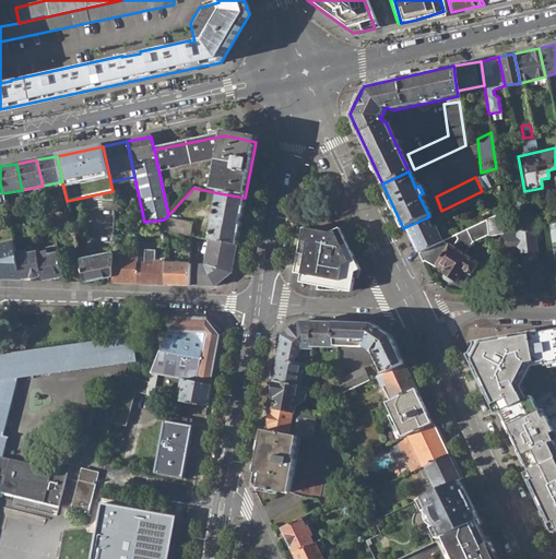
[(196,205),(199,189),(193,188),(180,202),(196,205)]
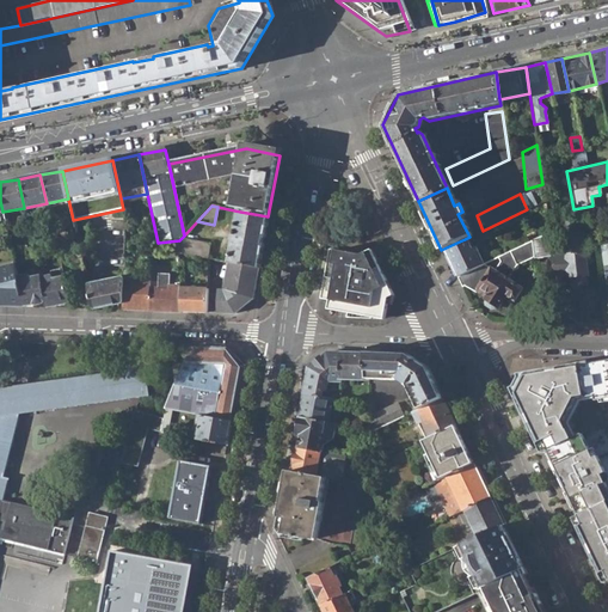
[(268,216),(240,212),(229,264),(258,269),(268,216)]
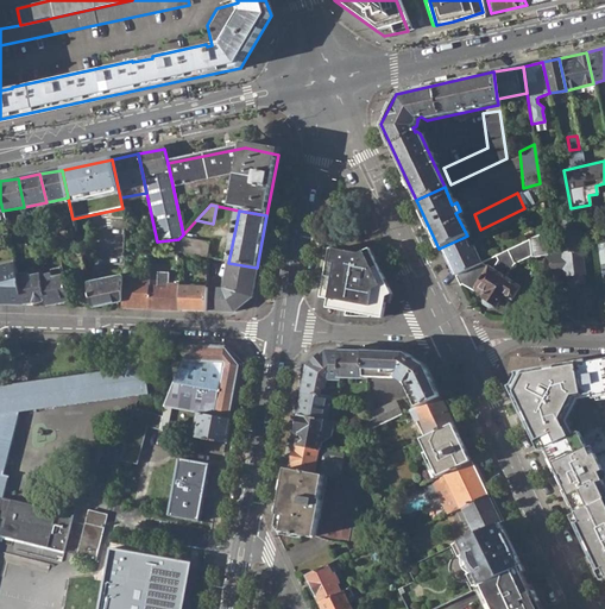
[(546,231),(527,239),(529,257),(547,255),(548,255),(547,249),(546,231)]
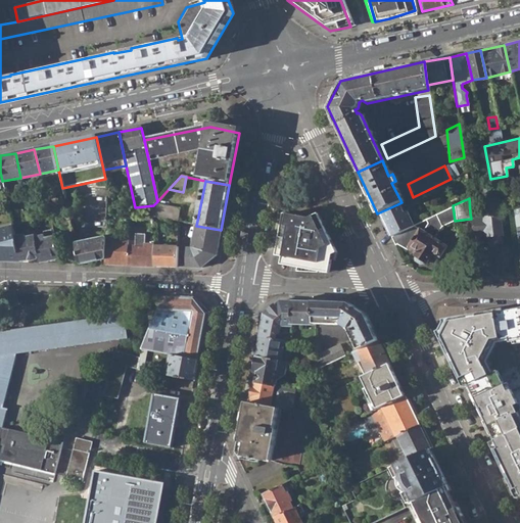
[(483,201),(484,211),(485,217),(471,219),(470,219),(472,237),(484,235),(484,237),(485,237),(486,244),(487,244),(487,247),(490,249),(495,248),(499,247),(499,242),(500,242),(499,236),(501,235),(500,226),(499,218),(497,200),(483,201)]
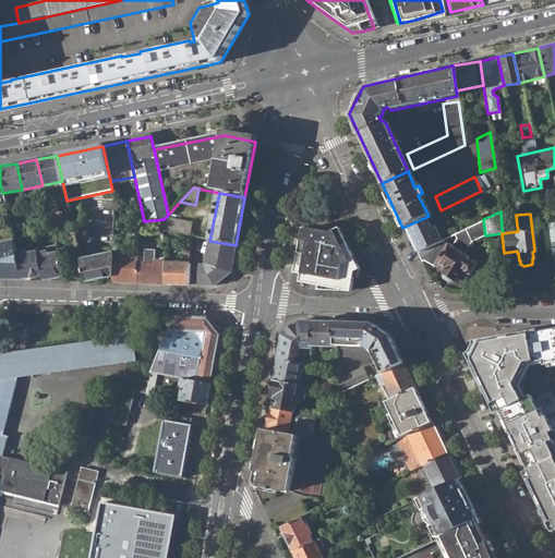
[(413,253),(438,241),(438,240),(432,227),(429,229),(424,218),(402,228),(413,253)]
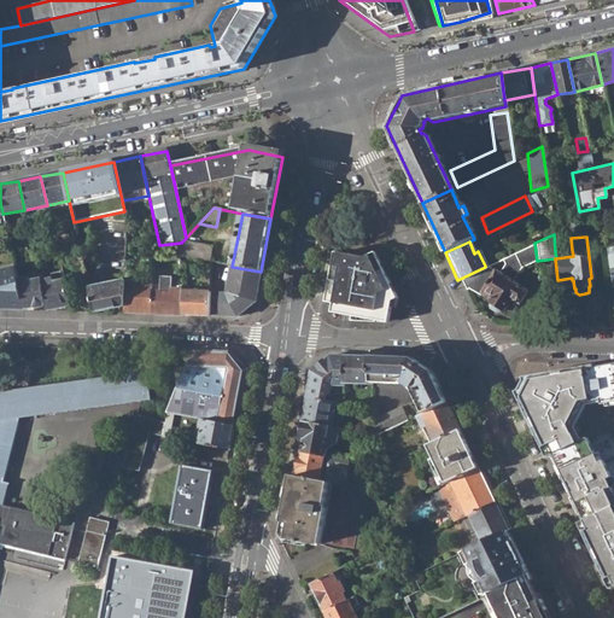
[(211,248),(181,243),(181,256),(209,262),(211,248)]
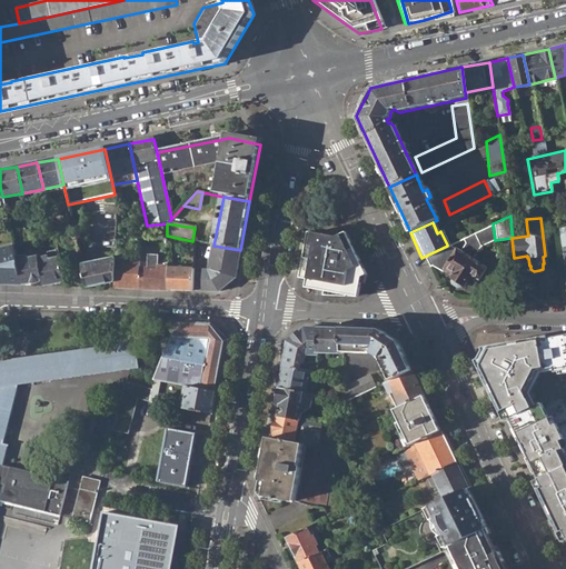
[(472,233),(478,248),(495,240),(493,223),(472,233)]
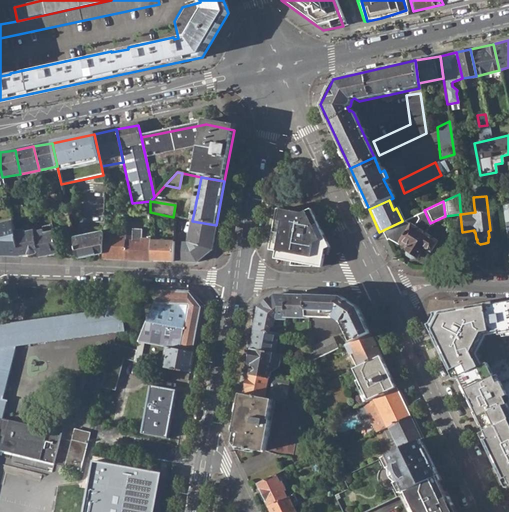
[(273,209),(267,250),(275,251),(274,260),(289,262),(288,266),(319,267),(323,248),(327,246),(309,210),(301,213),(273,209)]
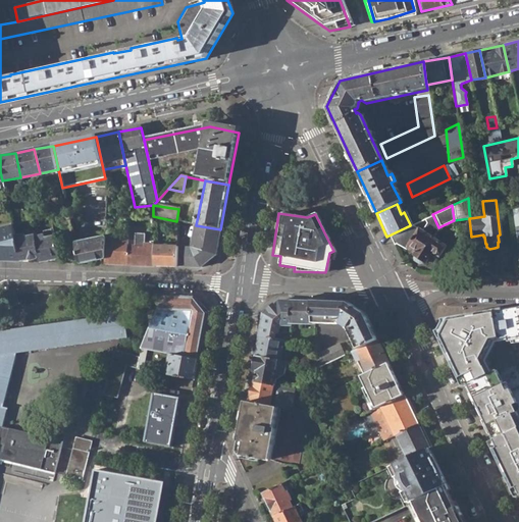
[(416,227),(405,245),(414,251),(412,255),(413,256),(412,258),(413,261),(418,263),(421,263),(422,261),(423,262),(430,252),(437,256),(444,246),(431,239),(434,232),(418,223),(416,227)]
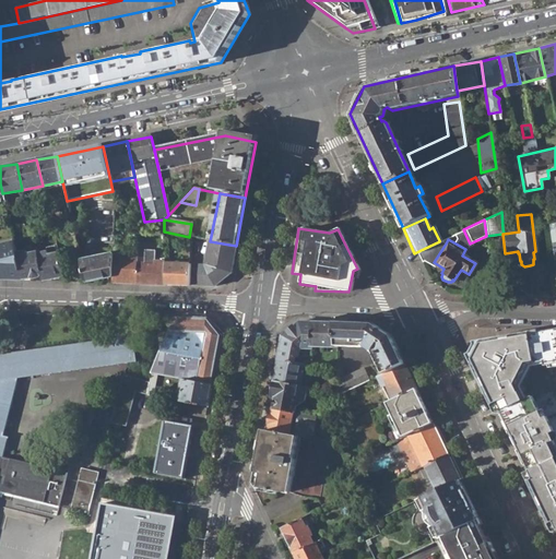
[(197,286),(215,287),(231,274),(236,246),(210,241),(208,240),(204,264),(198,264),(197,286)]
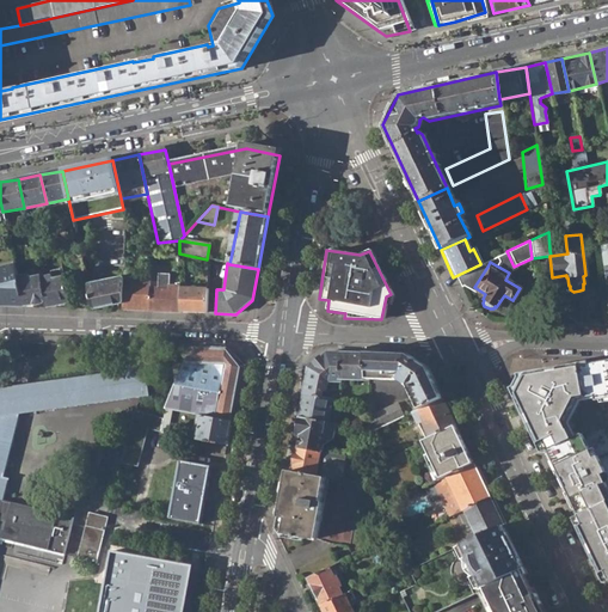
[(480,263),(480,264),(453,277),(458,287),(460,286),(472,293),(476,288),(474,287),(487,267),(481,263),(480,263)]
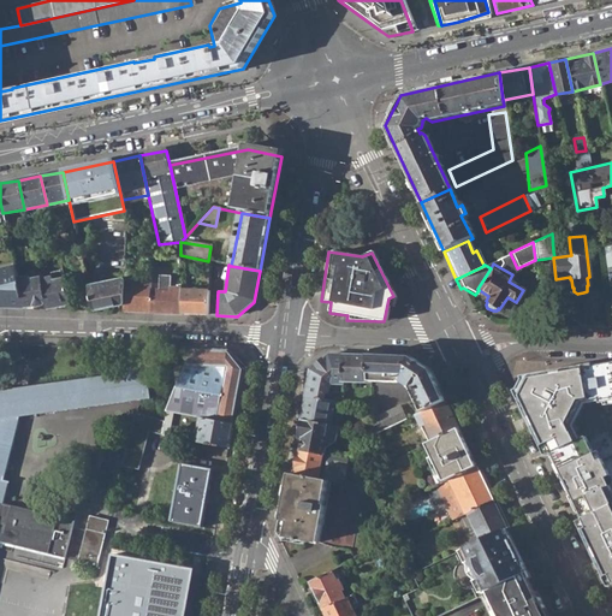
[(40,306),(45,303),(40,280),(40,279),(28,282),(27,277),(16,279),(22,308),(31,306),(34,307),(40,306)]
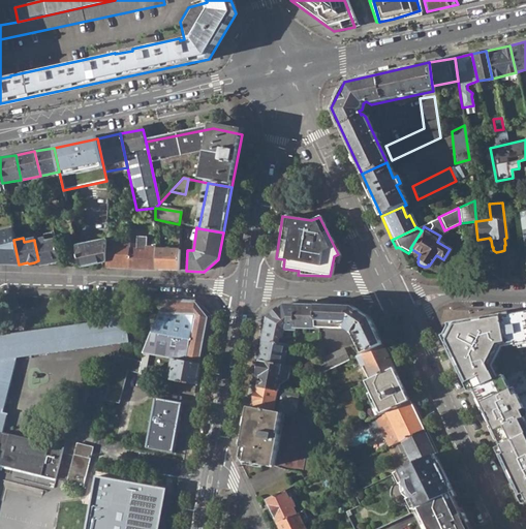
[(128,269),(154,270),(154,246),(154,244),(146,244),(147,238),(137,238),(137,244),(129,244),(128,269)]
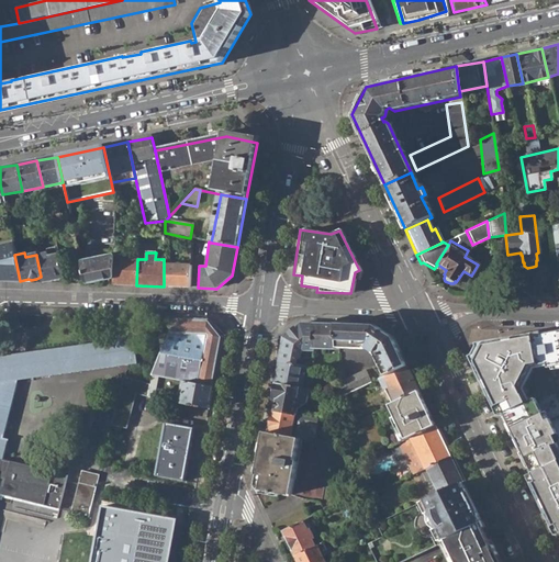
[(41,277),(42,282),(49,280),(57,280),(63,278),(57,255),(46,257),(46,254),(36,256),(41,277)]
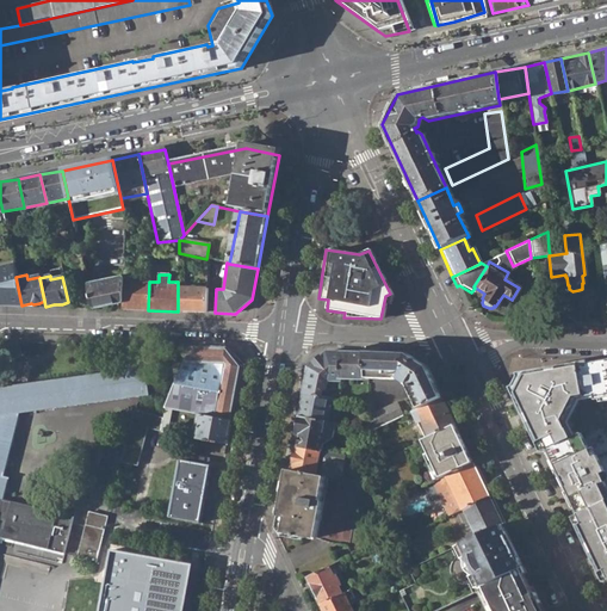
[(0,304),(22,307),(22,306),(16,277),(0,279),(0,304)]
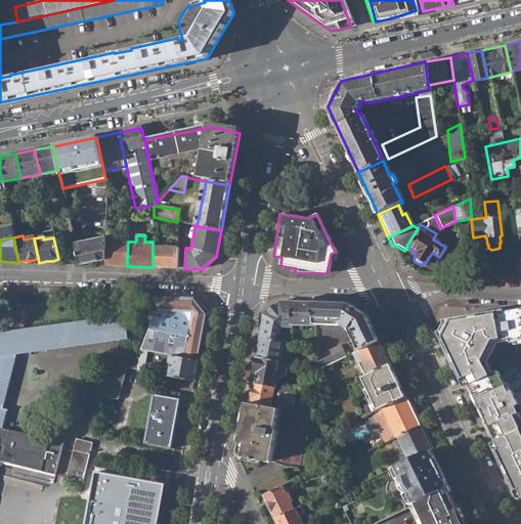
[(79,265),(104,260),(104,241),(104,238),(98,241),(75,246),(79,265)]
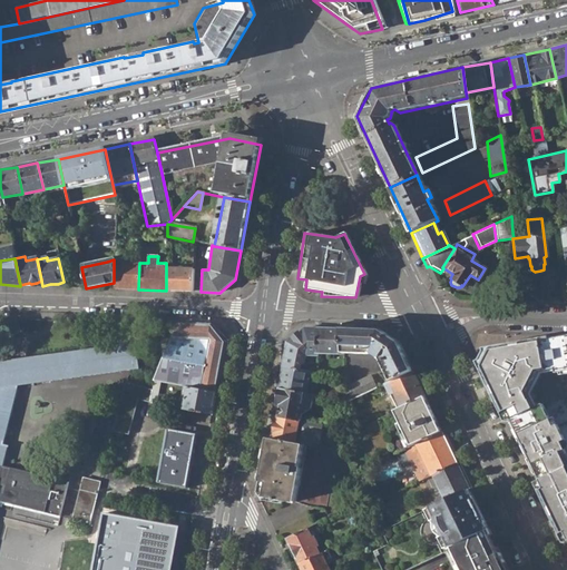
[(113,290),(138,290),(139,263),(114,262),(114,283),(113,290)]
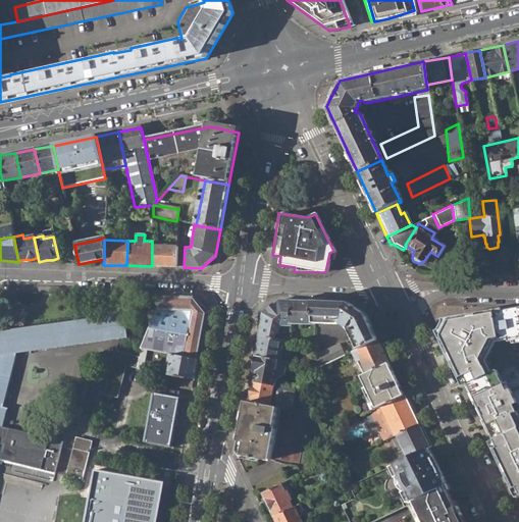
[(152,266),(175,267),(175,247),(168,247),(166,245),(166,243),(152,243),(152,266)]
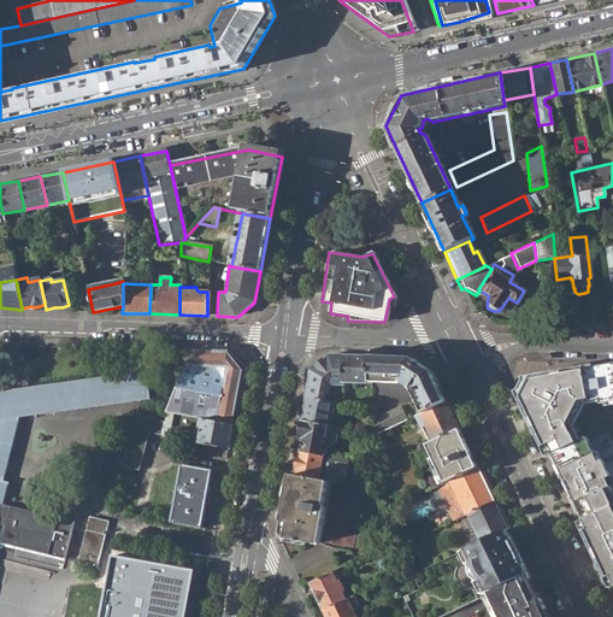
[(200,418),(233,424),(243,370),(225,351),(192,350),(165,411),(200,418)]
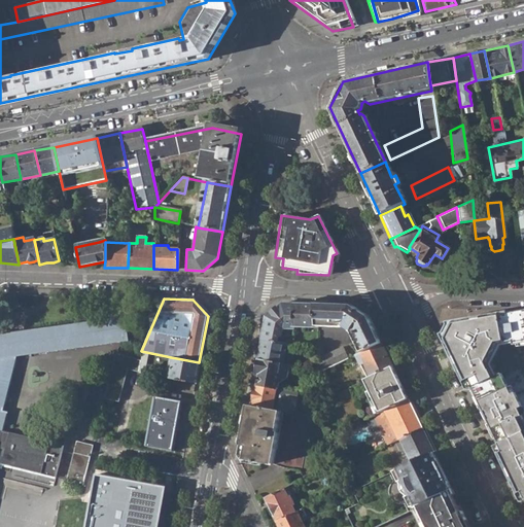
[(264,315),(258,340),(274,343),(276,336),(279,337),(281,327),(291,328),(291,326),(292,304),(279,303),(264,315)]
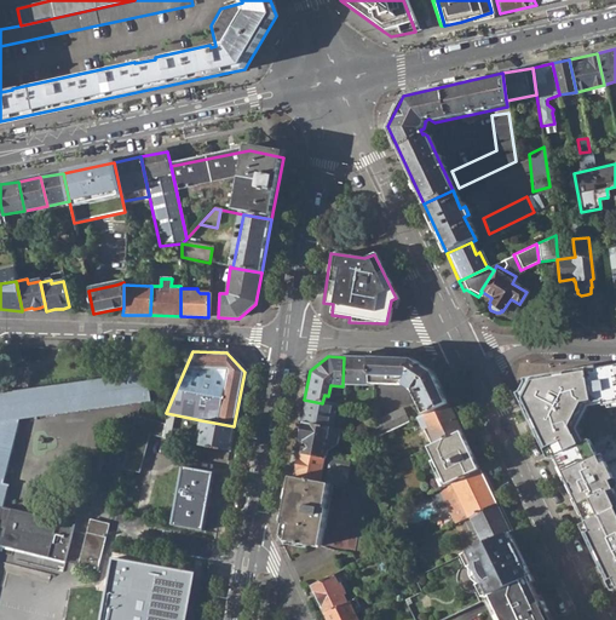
[(369,359),(344,357),(343,384),(350,385),(370,385),(369,359)]
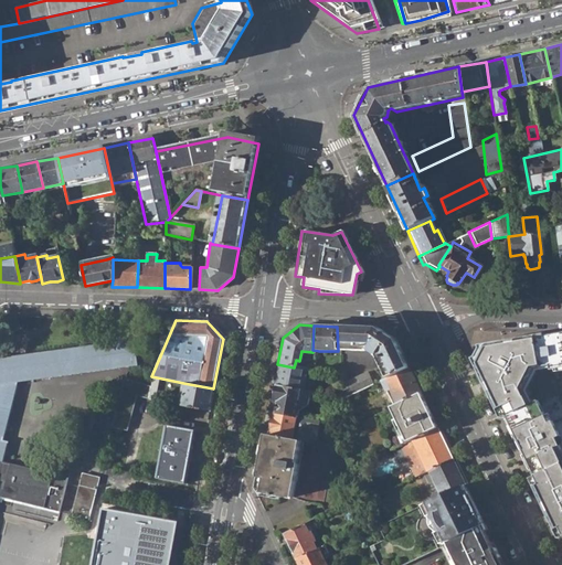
[(374,328),(337,327),(338,351),(369,352),(374,356),(385,379),(406,368),(394,341),(374,328)]
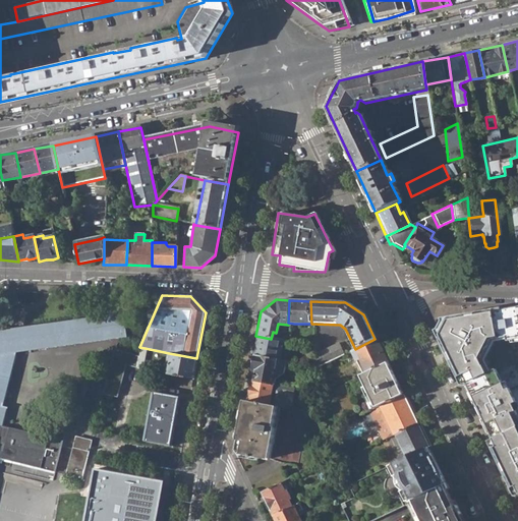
[(517,414),(513,405),(516,404),(510,390),(507,392),(497,370),(485,375),(478,360),(487,339),(504,336),(505,342),(517,339),(517,306),(500,310),(499,307),(440,317),(440,321),(436,331),(434,331),(455,379),(461,375),(475,406),(473,407),(474,411),(477,410),(480,417),(478,418),(479,421),(481,420),(496,448),(491,451),(510,490),(515,488),(517,495),(517,414)]
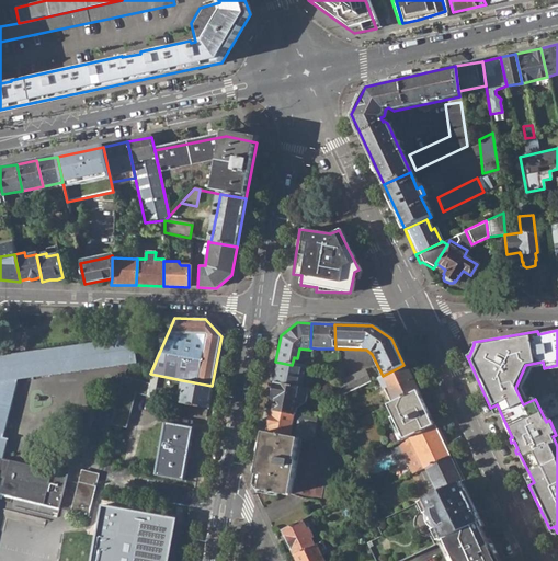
[(135,363),(132,335),(0,354),(0,381),(18,379),(135,363)]
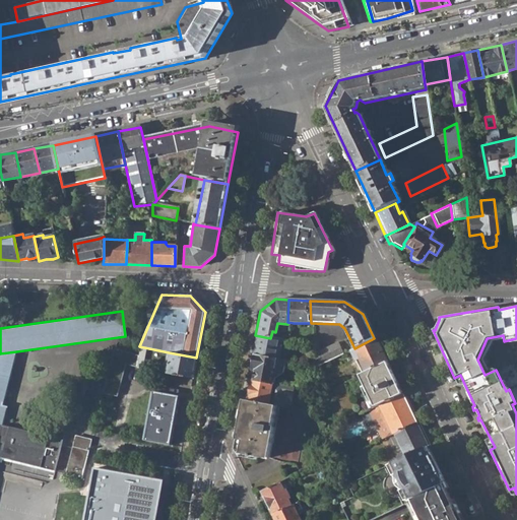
[(255,335),(252,354),(275,359),(279,339),(270,338),(255,335)]
